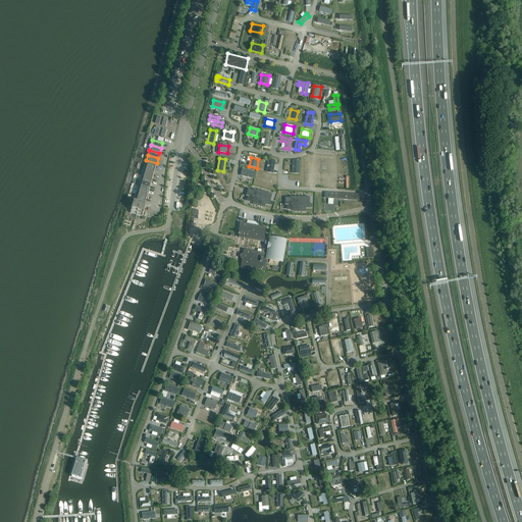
[(155,168),(157,163),(146,160),(145,165),(155,168)]
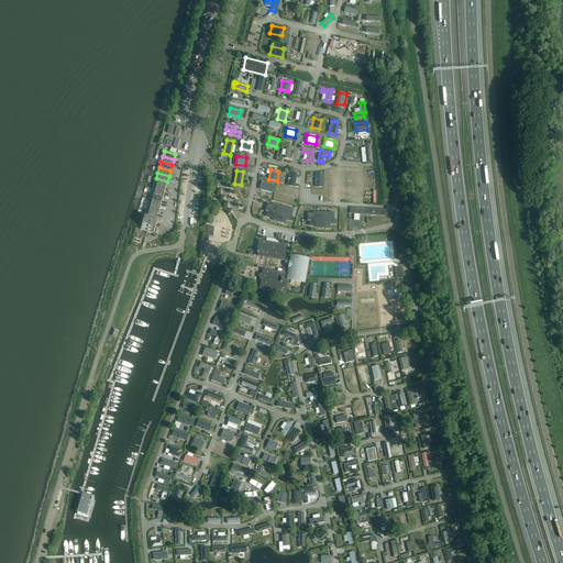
[(262,184),(261,189),(273,192),(275,186),(263,183),(262,184)]
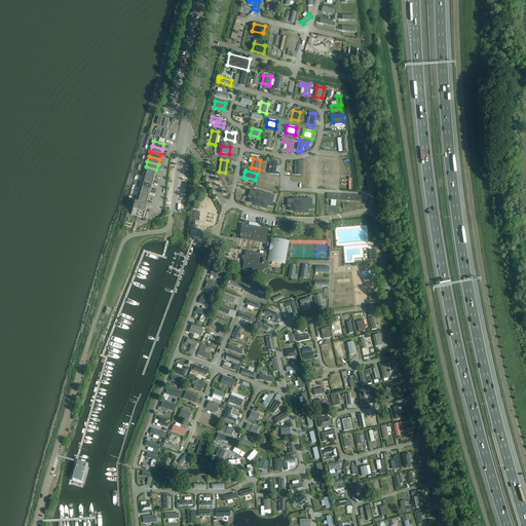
[(153,180),(155,175),(144,172),(143,176),(153,180)]
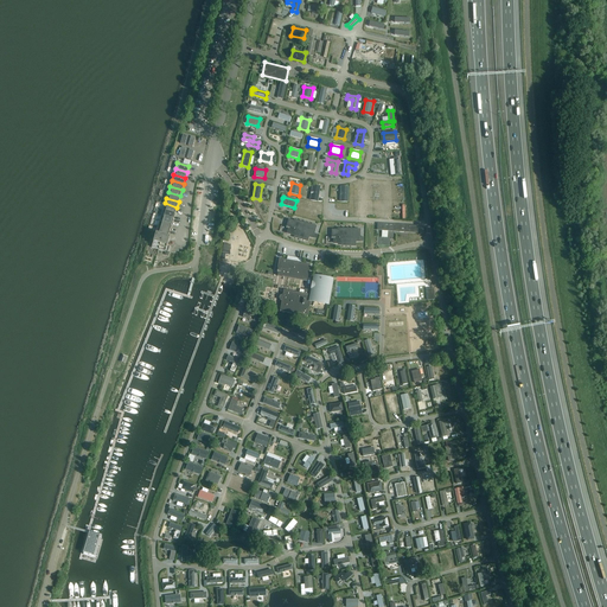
[(176,212),(177,208),(165,203),(163,209),(176,212)]
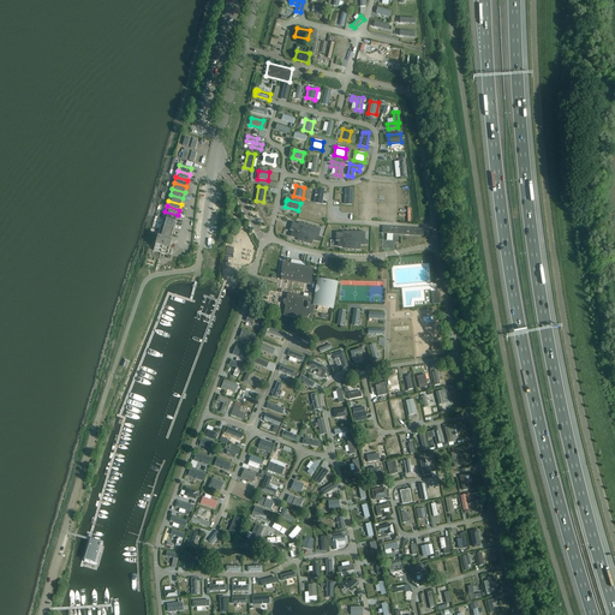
[(175,221),(178,215),(165,212),(163,218),(175,221)]
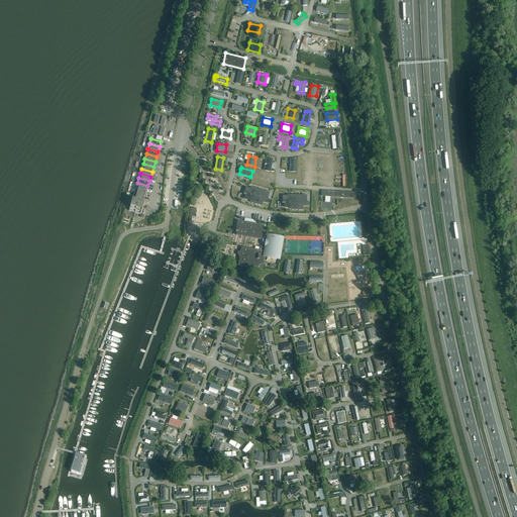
[(146,191),(147,186),(137,183),(135,188),(146,191)]
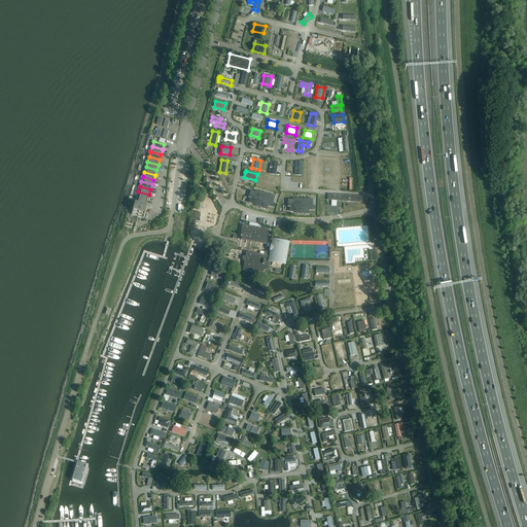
[(147,200),(149,195),(138,191),(137,197),(147,200)]
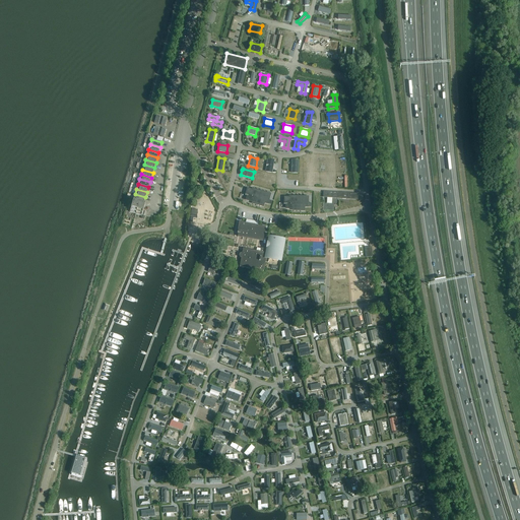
[(245,194),(245,195),(248,196),(247,200),(253,201),(253,203),(263,206),(264,201),(266,202),(265,203),(271,204),(272,201),(268,200),(270,194),(253,189),(252,190),(248,189),(246,195),(245,194)]
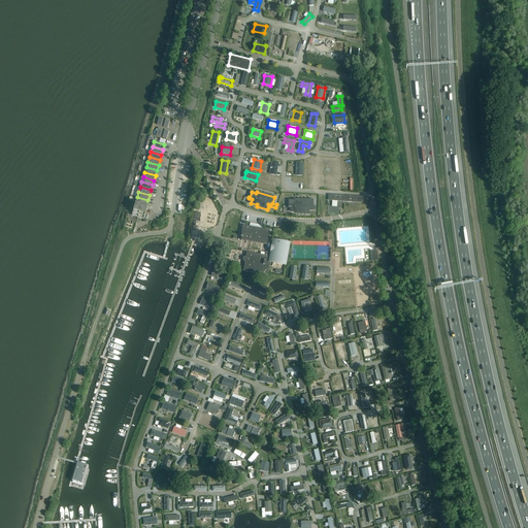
[(137,197),(135,202),(146,205),(147,200),(137,197)]
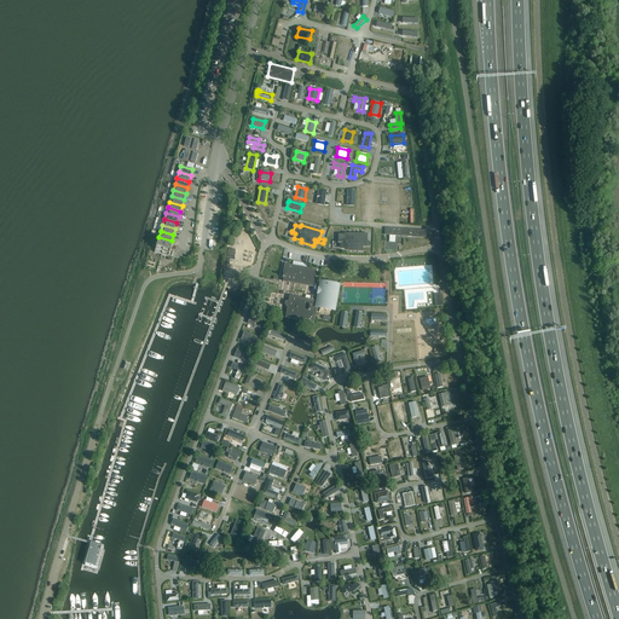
[(339,242),(337,242),(337,243),(341,243),(341,248),(348,248),(350,248),(348,250),(362,250),(362,244),(364,244),(364,246),(371,246),(371,242),(366,242),(366,235),(345,233),(345,236),(339,235),(339,242)]
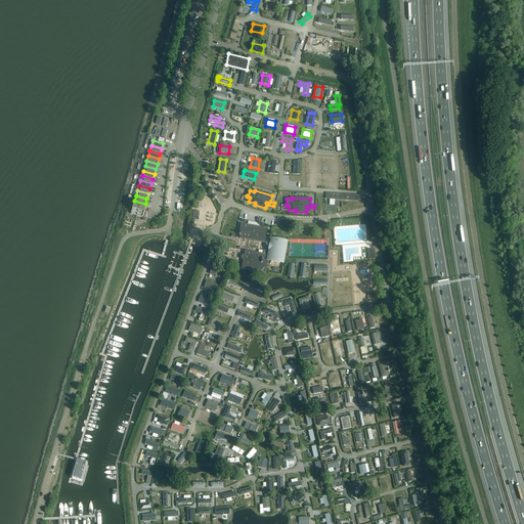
[(142,217),(146,204),(145,204),(134,201),(131,214),(142,217)]
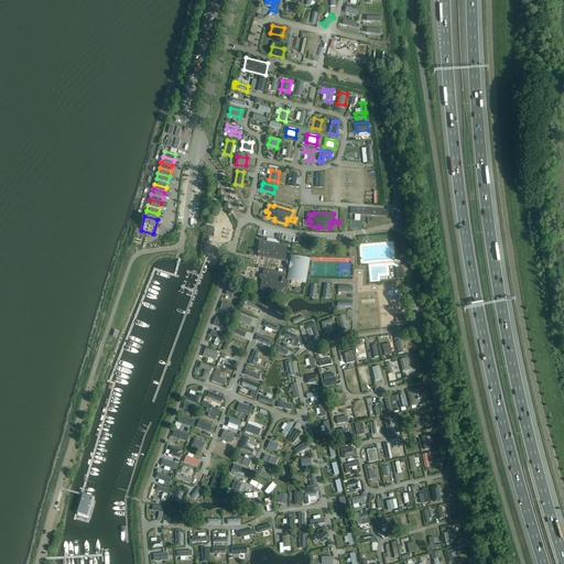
[(288,246),(259,240),(258,250),(258,251),(258,253),(258,255),(259,253),(269,256),(269,258),(268,258),(285,261),(288,246)]
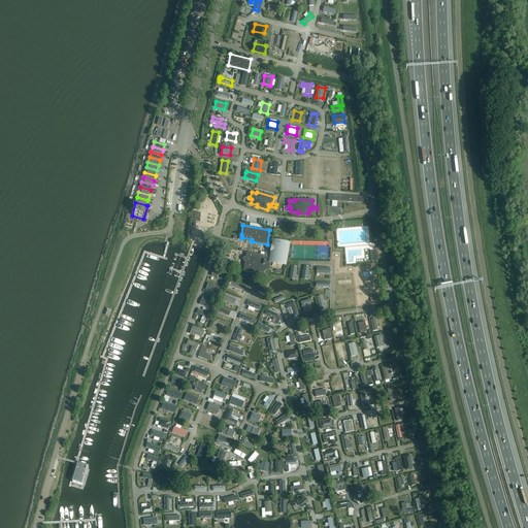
[(264,256),(246,252),(245,257),(244,257),(243,257),(242,258),(242,259),(243,261),(244,262),(243,271),(267,275),(269,266),(272,267),(273,262),(286,264),(289,243),(273,240),(271,253),(265,252),(264,256)]
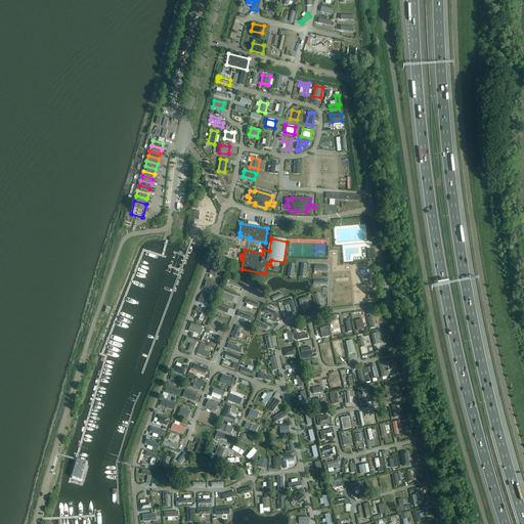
[(212,268),(210,274),(220,277),(222,271),(212,268)]
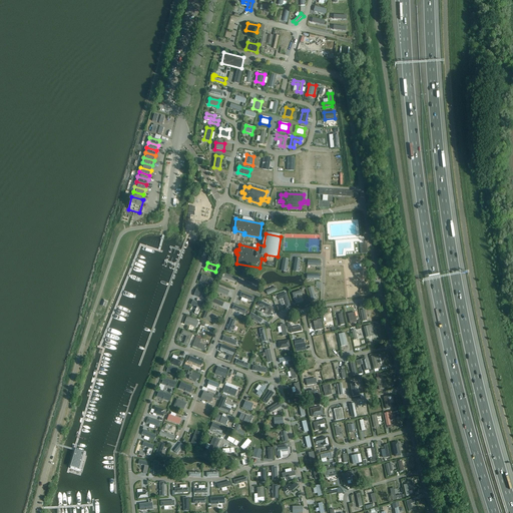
[(224,276),(223,278),(236,283),(238,279),(225,274),(224,276)]
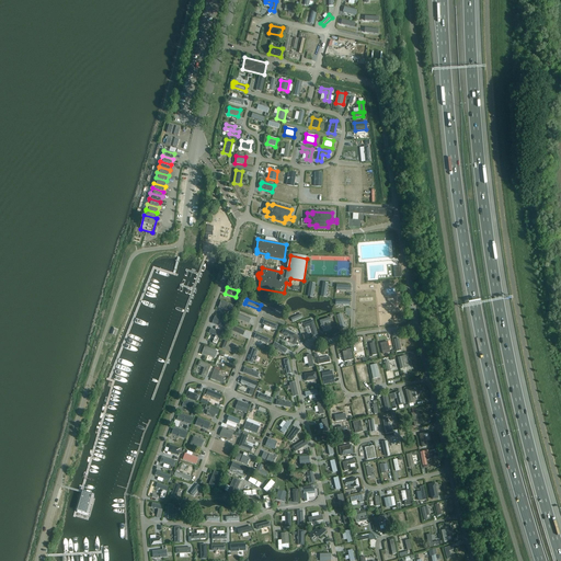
[(220,300),(218,308),(231,312),(233,306),(220,300)]
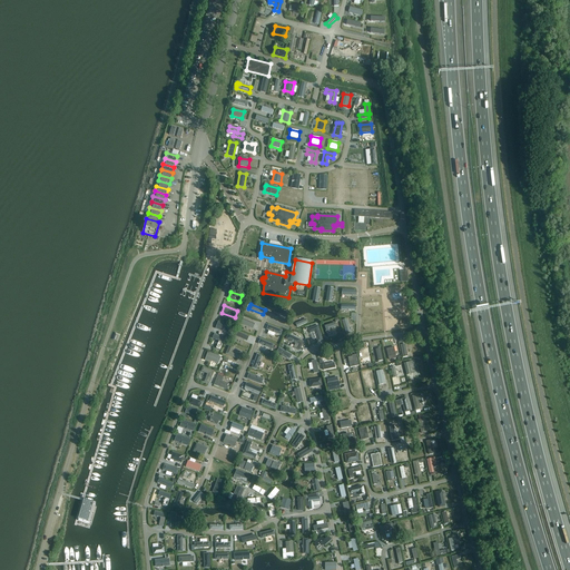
[(243,318),(241,323),(253,328),(255,324),(243,318)]
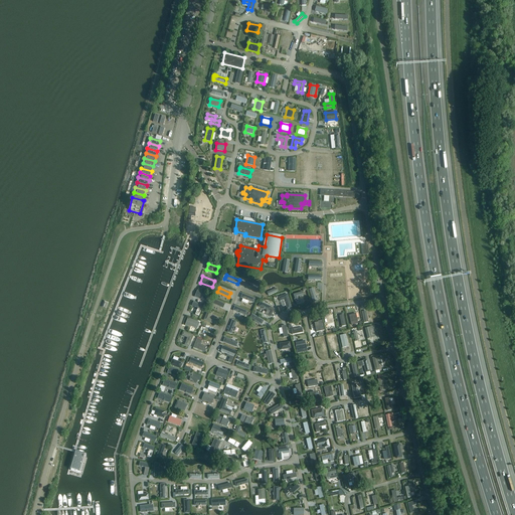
[(195,297),(207,301),(209,295),(197,291),(195,297)]
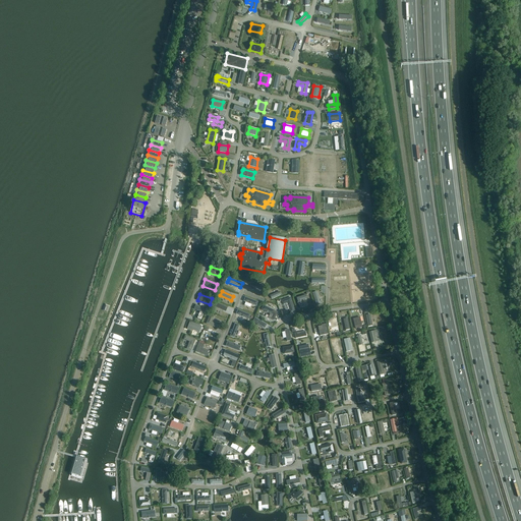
[(305,295),(296,298),(299,307),(303,306),(302,300),(307,299),(305,295)]
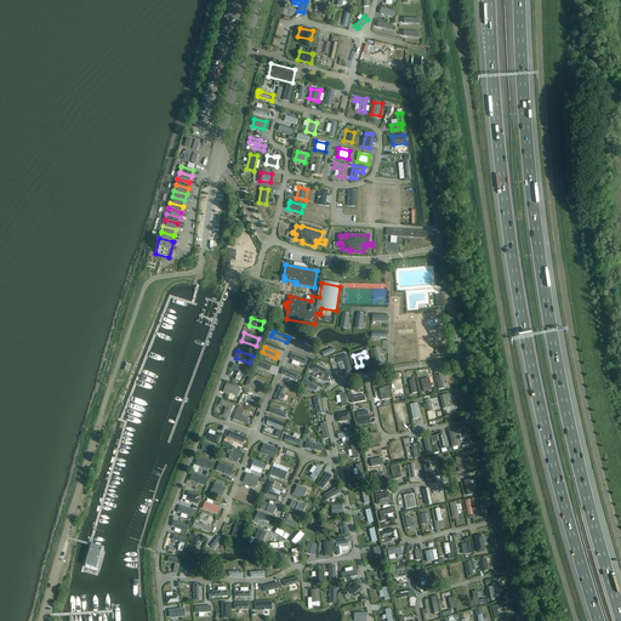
[(306,365),(307,360),(292,354),(290,359),(306,365)]
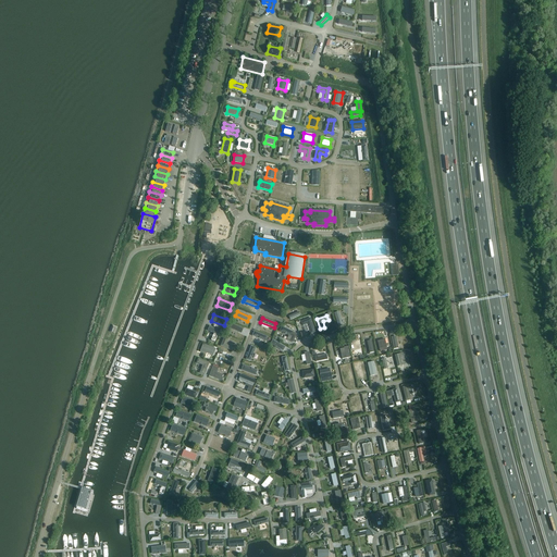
[(304,325),(307,324),(310,334),(316,332),(311,318),(302,321),(304,325)]
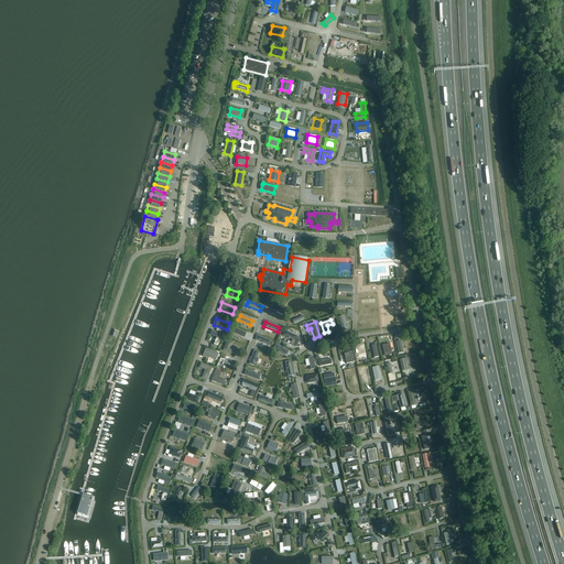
[(245,337),(246,333),(235,327),(232,333),(245,337)]
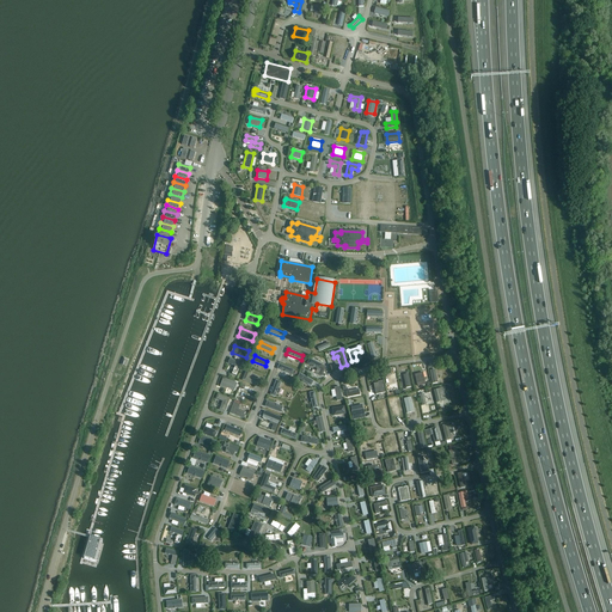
[(236,366),(232,374),(237,375),(242,363),(230,359),(228,362),(236,366)]
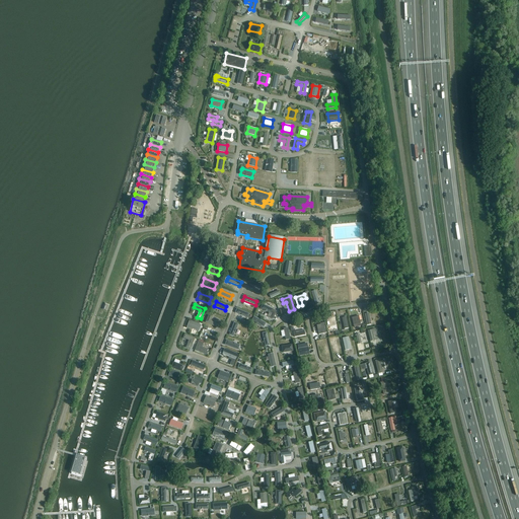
[(261,308),(272,314),(274,309),(263,304),(261,308)]
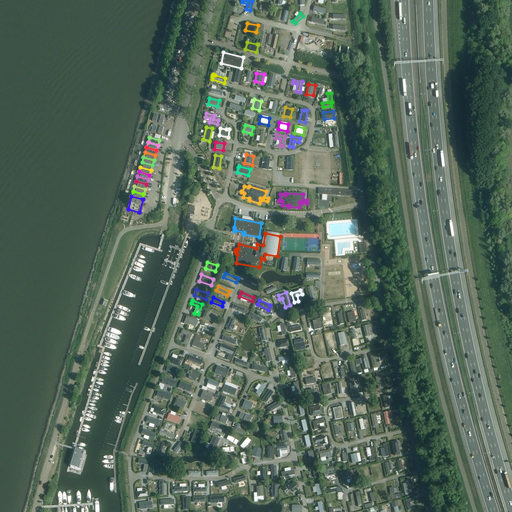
[(234,304),(232,309),(244,314),(246,309),(234,304)]
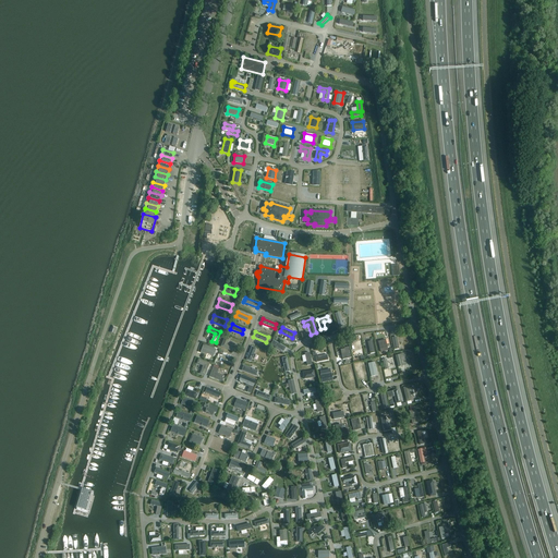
[(220,347),(233,352),(235,347),(228,343),(230,339),(225,337),(220,347)]
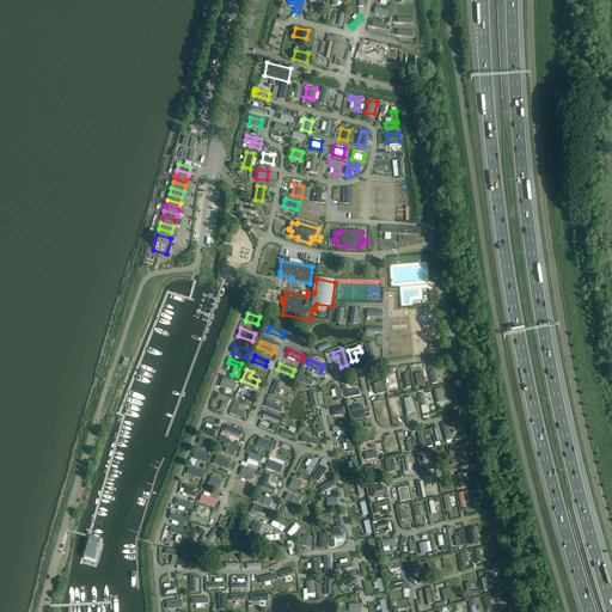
[(297,378),(311,386),(313,381),(300,373),(297,378)]
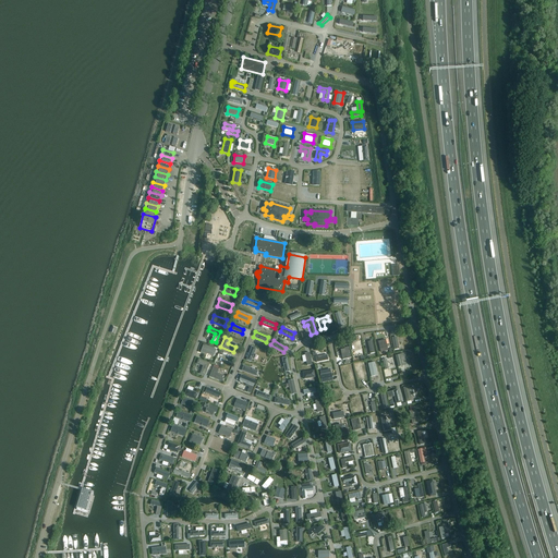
[(388,350),(386,340),(378,341),(380,351),(388,350)]
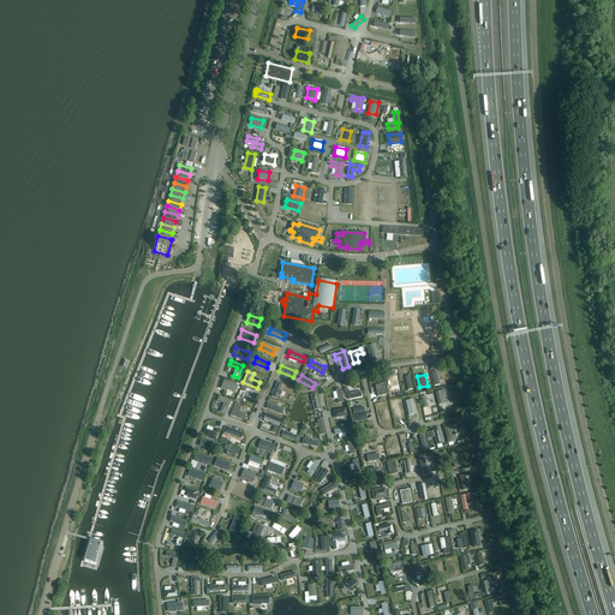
[(392,388),(400,387),(398,376),(389,377),(392,388)]
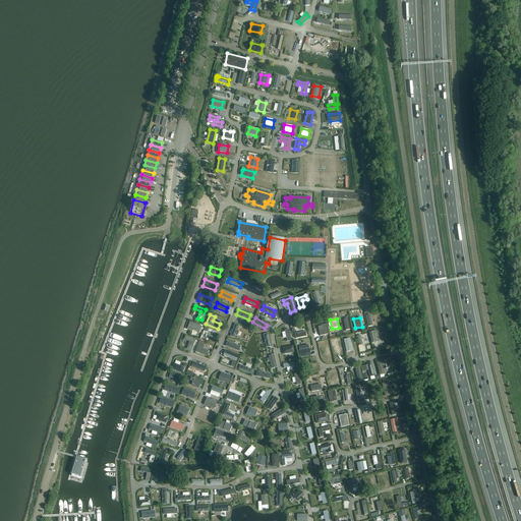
[(193,330),(199,333),(201,326),(190,322),(187,329),(193,331),(193,330)]
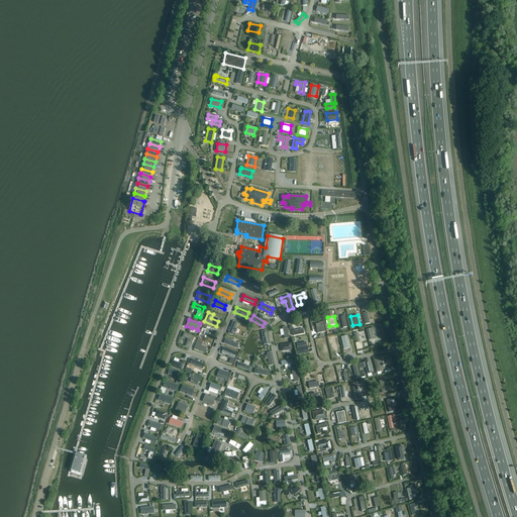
[(232,335),(237,323),(233,321),(228,333),(232,335)]
